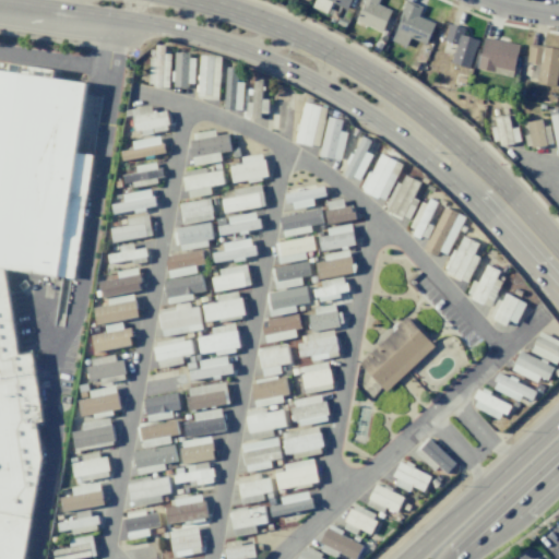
[(349,0),(345,10),(324,0),(349,0)]
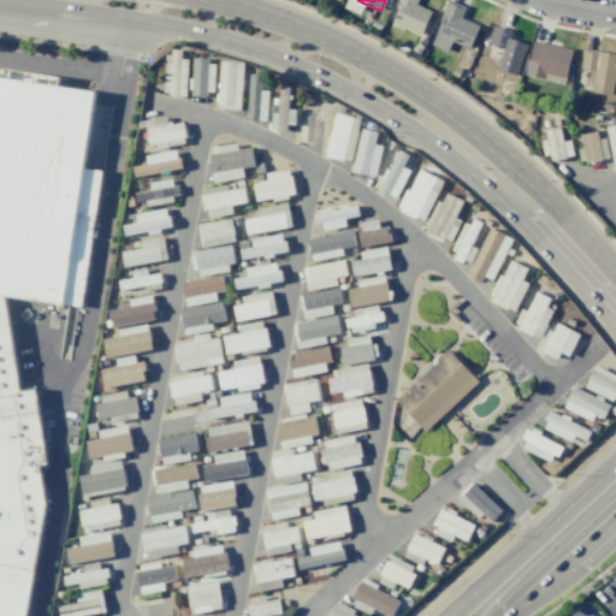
[(416,0),(415,4),(431,11),(420,35),(392,22),(401,1),(398,0),(416,0)]
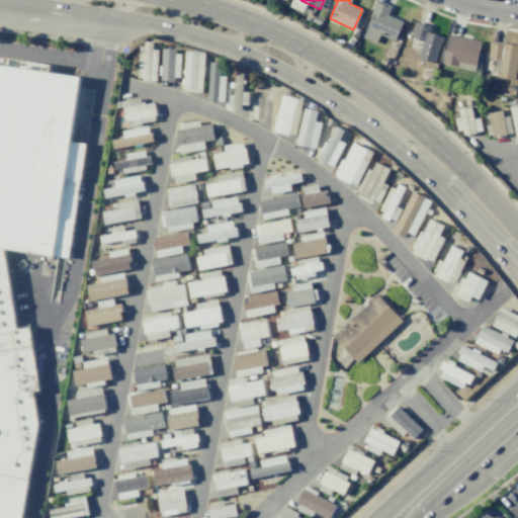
[(386,14),(402,21),(394,41),(379,34),(375,44),(361,37),(371,16),(369,15),(375,0),(378,0),(391,5),(386,14)]
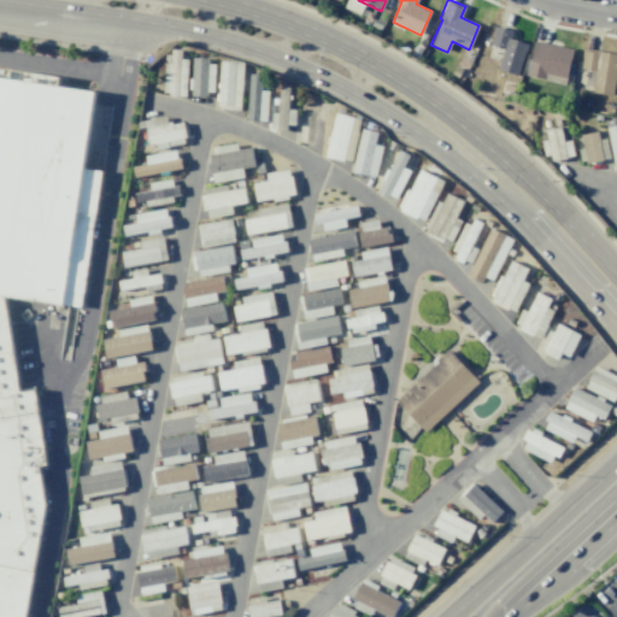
[(527,43),(517,76),(495,69),(501,50),(488,45),(494,25),(512,31),(510,39),(527,43)]
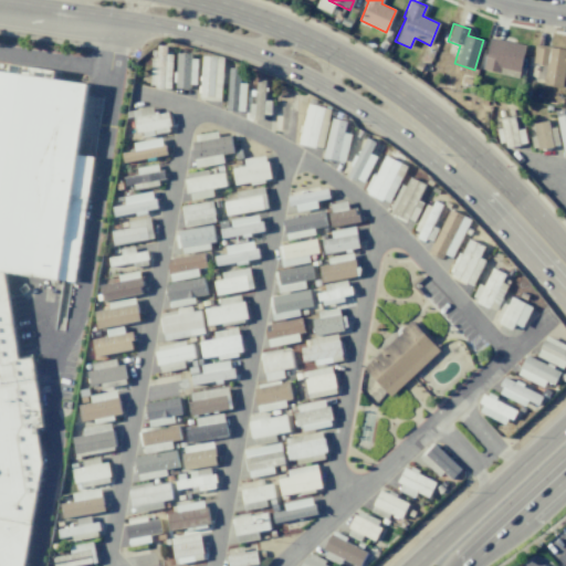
[(490,37),(525,45),(517,79),(482,70),(490,37)]
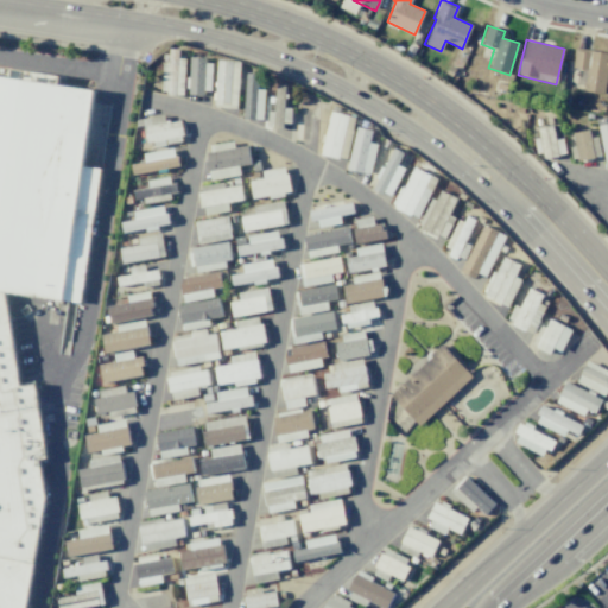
[(574,46),(607,52),(607,67),(603,94),(582,90),(586,70),(570,68),(574,46)]
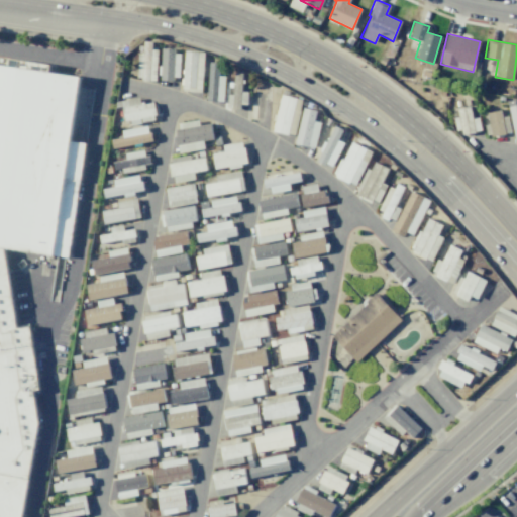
[(151,41),(143,41),(143,54),(137,54),(136,80),(156,80),(157,49),(151,49),(151,41)]
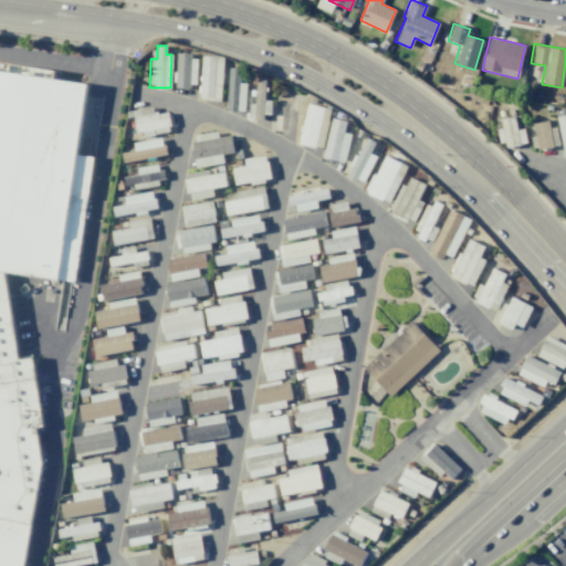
[(177,54),(176,87),(196,87),(197,55),(177,54)]
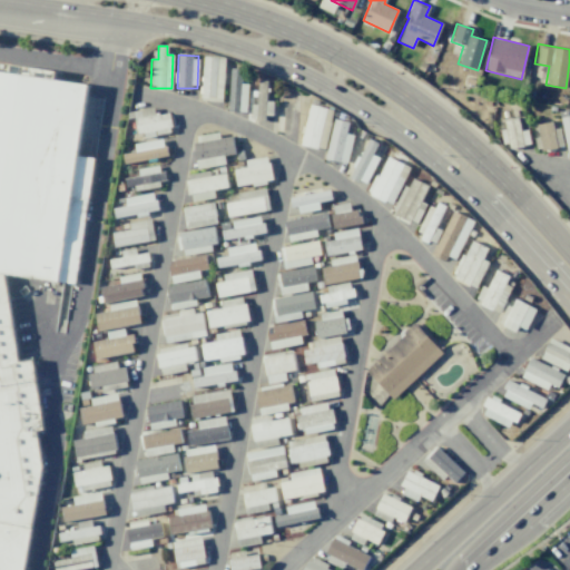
[(202,100),(223,101),(224,57),(203,57),(202,100)]
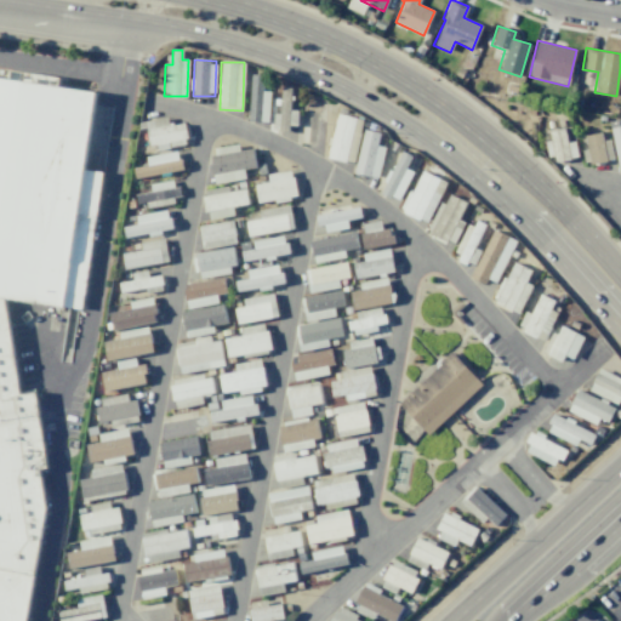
[(262,91),(263,75),(250,75),(249,121),(268,123),(269,91),(262,91)]
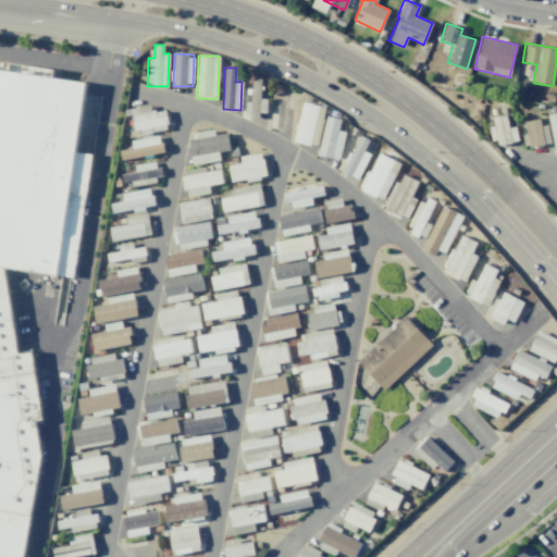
[(0,556),(0,78),(79,90),(60,269),(4,260),(19,364),(29,364),(36,450),(13,556),(0,556)]
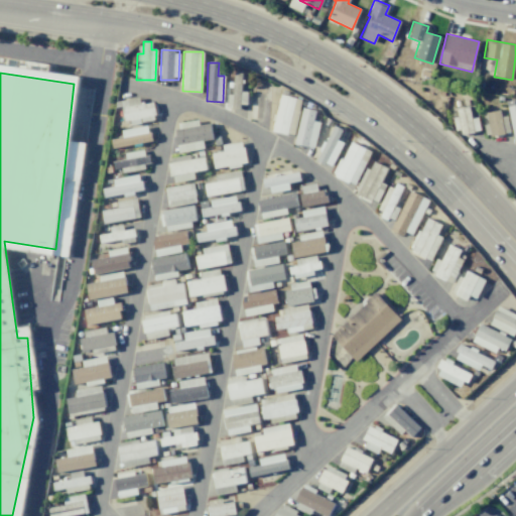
[(300,99),(280,95),(272,131),(293,136),(300,99)]
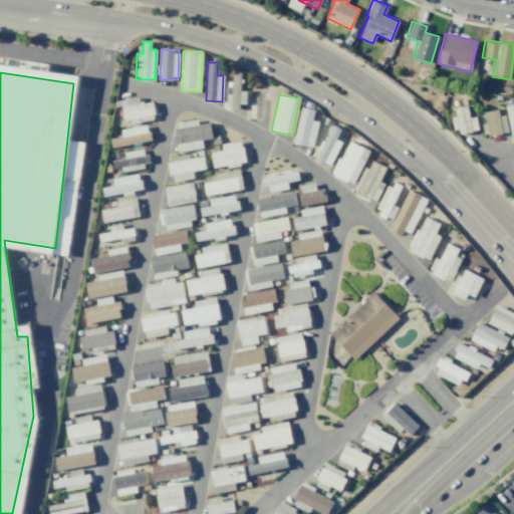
[(155,119),(153,102),(139,103),(138,97),(119,100),(122,122),(140,120),(140,121),(155,119)]
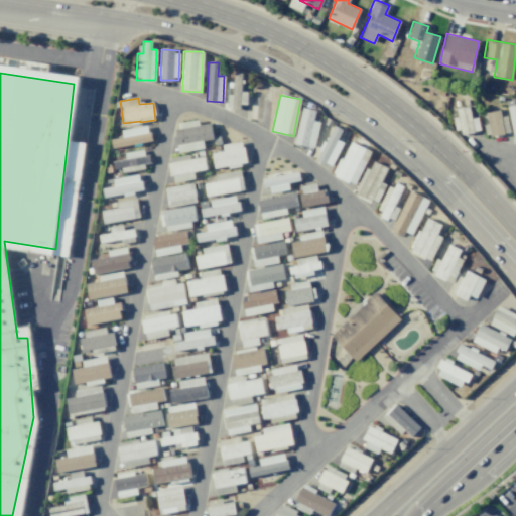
[(515,104),(507,107),(515,143),(515,142),(515,104)]
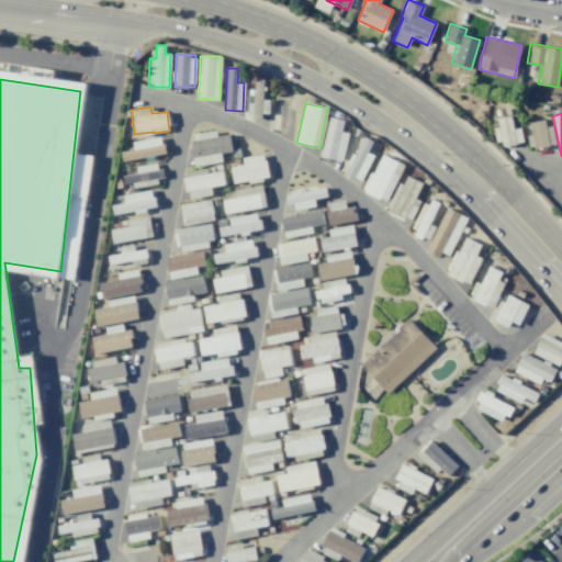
[(496,117),(498,127),(496,127),(498,146),(521,143),(520,128),(513,128),(510,116),(496,117)]
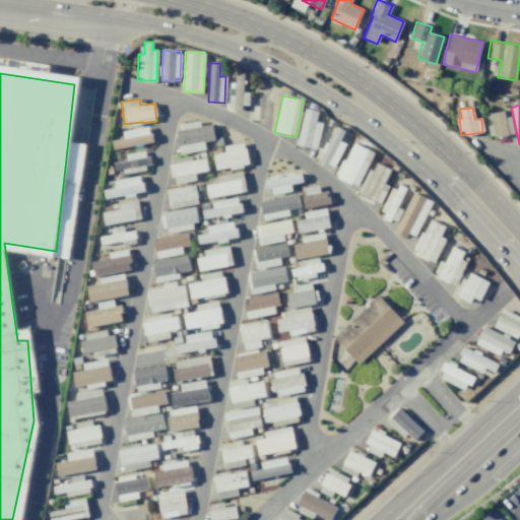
[(322,123),(316,122),(318,112),(305,109),(297,144),(316,149),(322,123)]
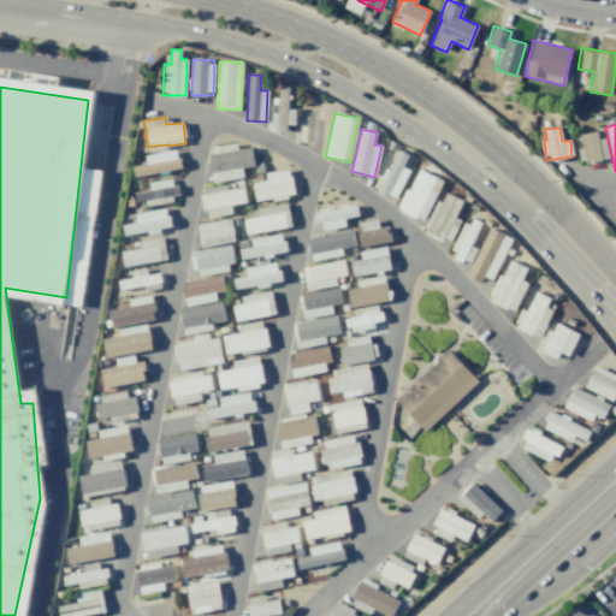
[(584,163),(599,161),(597,132),(582,134),(584,163)]
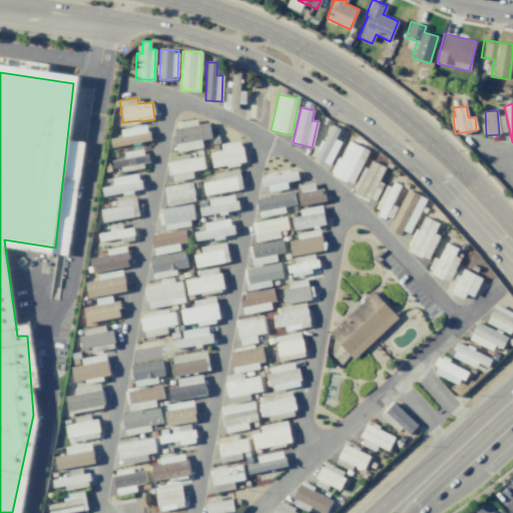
[(202,147),(201,139),(210,138),(208,123),(197,124),(196,119),(173,122),(177,151),(202,147)]
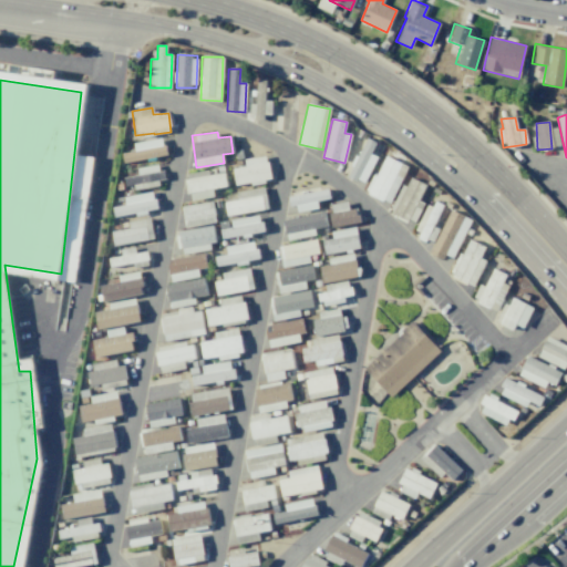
[(366,184),(375,156),(370,154),(374,142),(364,137),(349,177),(366,184)]
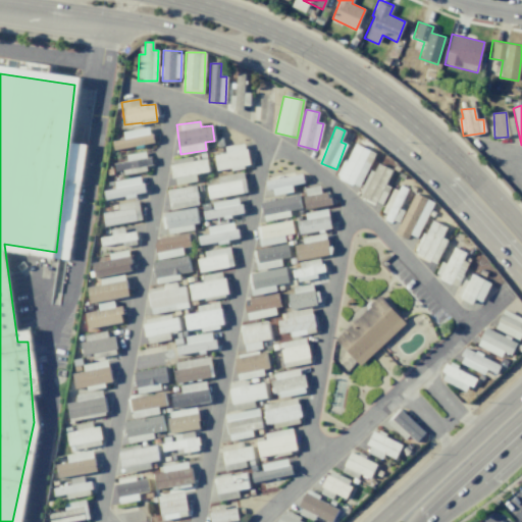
[(152,144),(150,127),(122,132),(123,139),(112,141),(113,149),(152,144)]
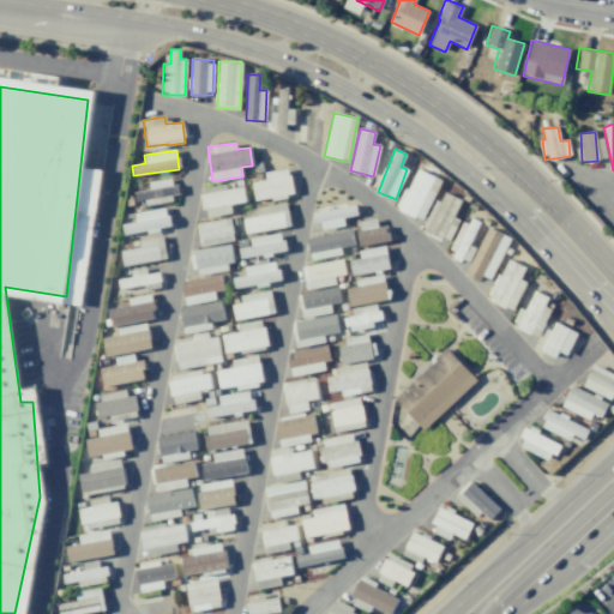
[(293,194),(288,168),(264,173),(265,180),(251,182),(254,202),(293,194)]
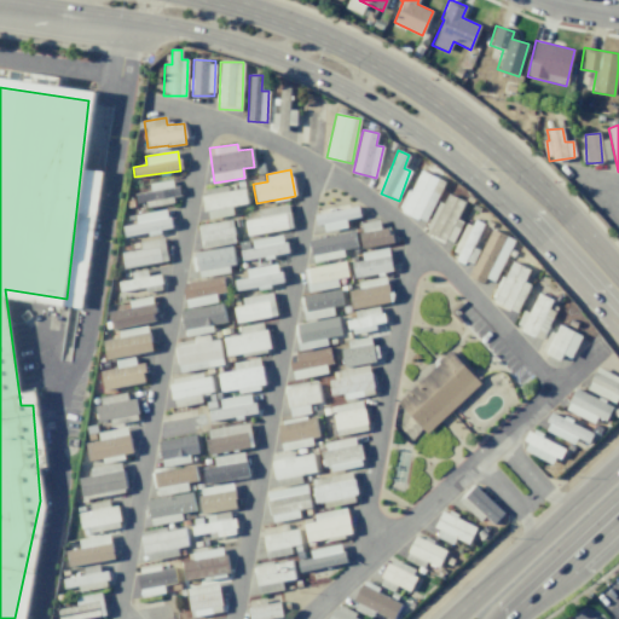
[(426,223),(444,181),(418,169),(400,212),(426,223)]
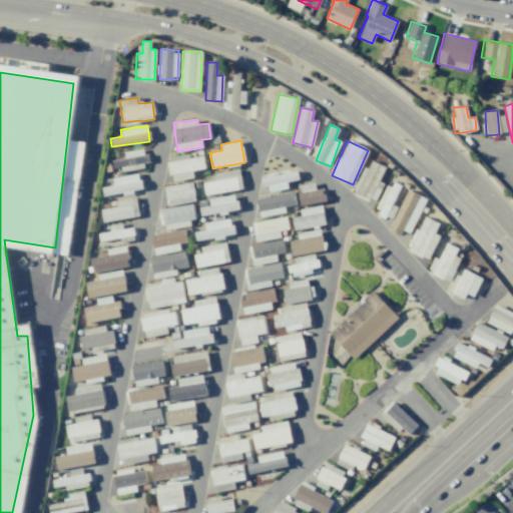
[(111,160),(113,171),(147,165),(144,148),(123,152),(124,158),(111,160)]
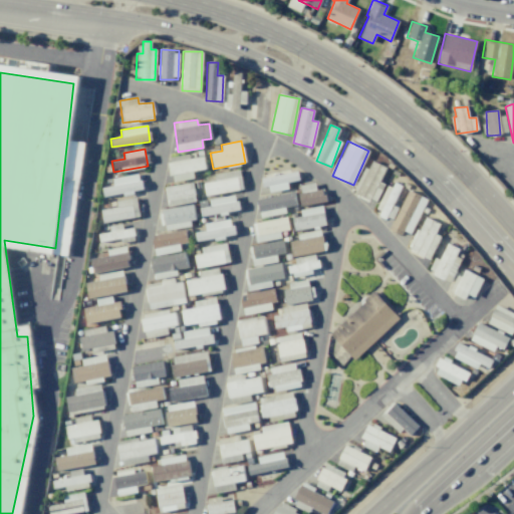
[(203,157),(190,159),(189,155),(167,157),(171,182),(193,179),(192,171),(205,169),(203,157)]
